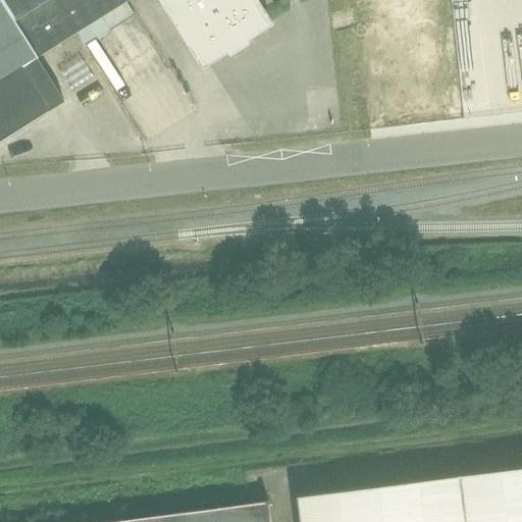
[(0,0),(0,140),(65,100),(39,57),(2,0),(0,0)]
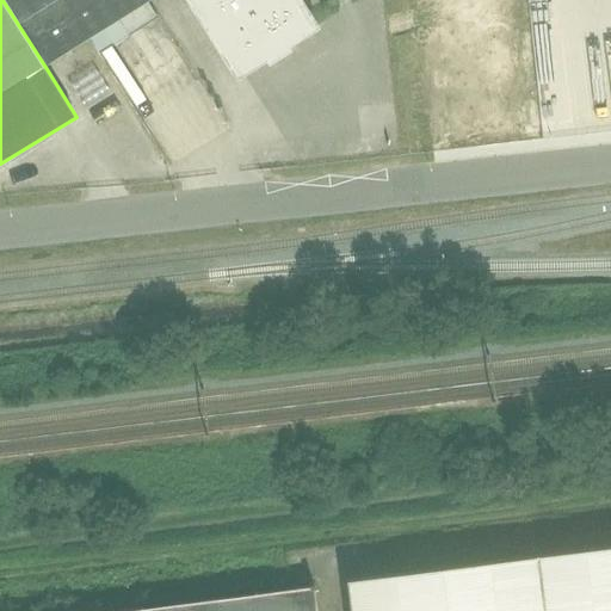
[(2,0),(45,67),(91,38),(152,0),(184,0),(235,80),(319,28),(301,0),(2,0)]
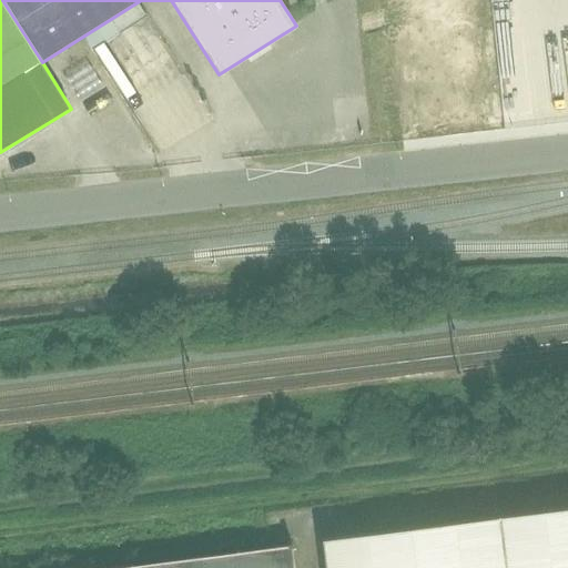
[(145,2),(92,36),(100,50),(154,16),(145,2)]
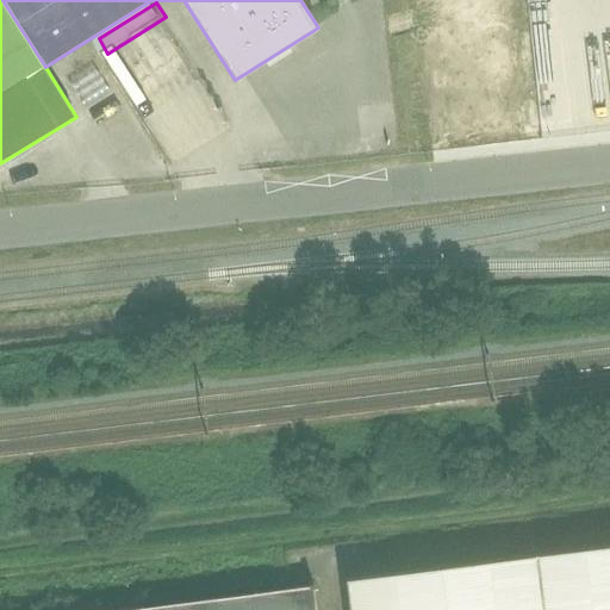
[(83,83),(89,98),(114,88),(109,74),(83,83)]
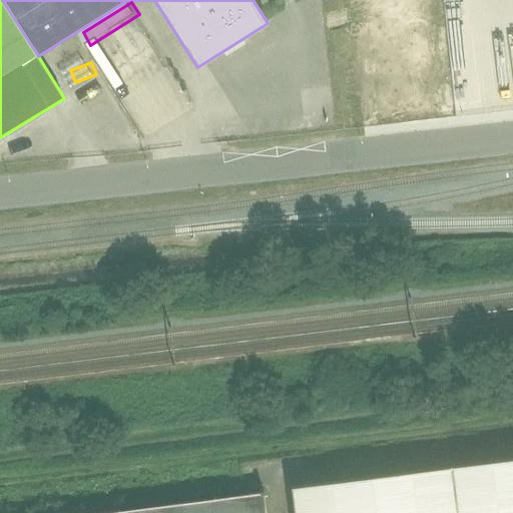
[(512,512),(512,459),(291,487),(294,512),(512,512)]
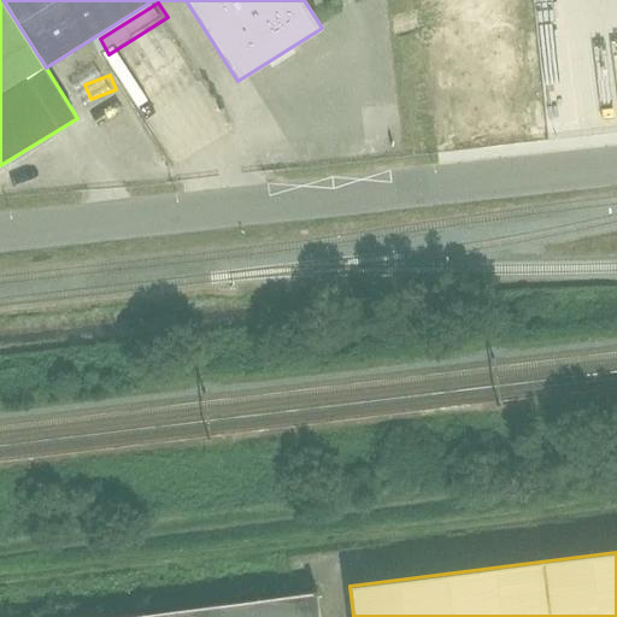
[(318,616),(316,591),(105,616),(318,616)]
